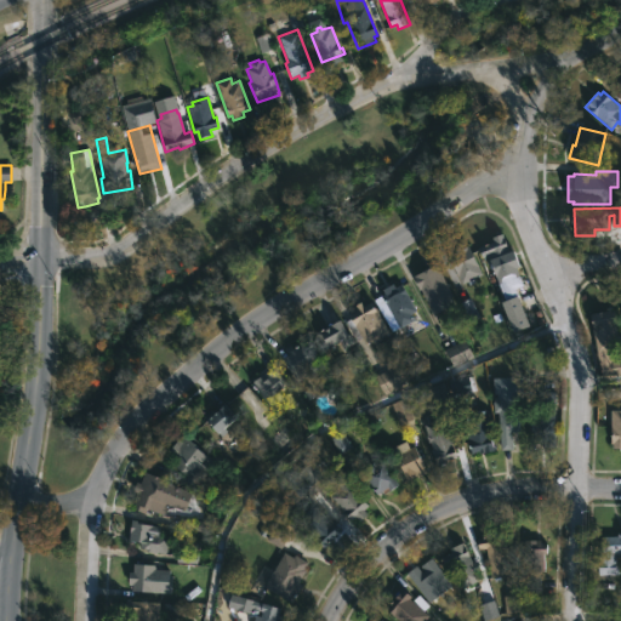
[(503,234),(510,254),(516,251),(520,268),(518,269),(520,278),(511,281),(512,286),(502,290),(497,277),(491,278),(480,246),(494,243),(493,238),(503,234)]
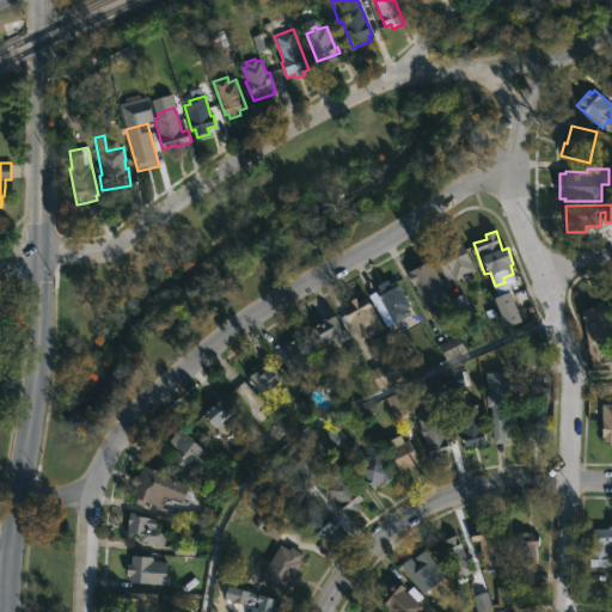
[(463,243),(476,271),(467,276),(469,279),(463,281),(461,279),(456,281),(442,254),(448,250),(447,246),(453,244),(454,246),(463,243)]
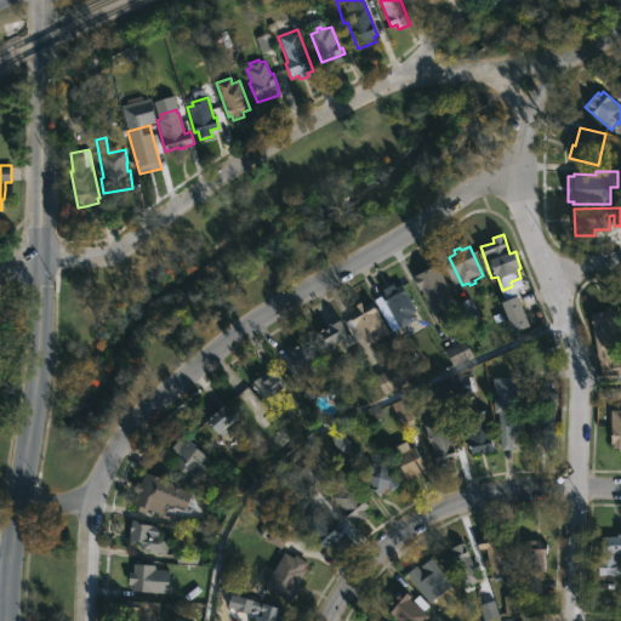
[(434,317),(415,278),(429,271),(428,268),(437,263),(453,296),(451,297),(456,306),(434,317)]
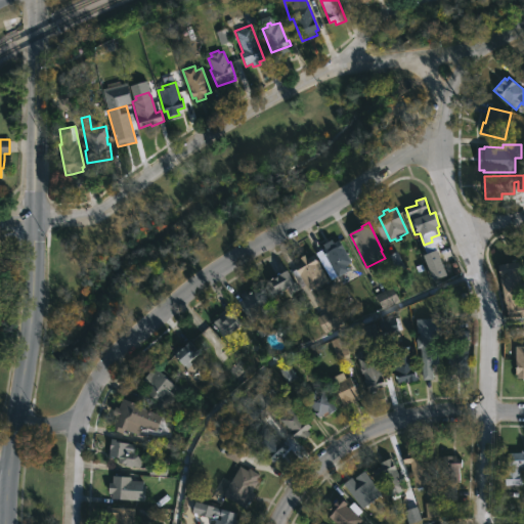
[(332,239),(334,244),(339,241),(351,263),(347,265),(349,270),(338,276),(341,280),(334,284),(329,272),(333,270),(322,250),(324,249),(322,245),(332,239)]
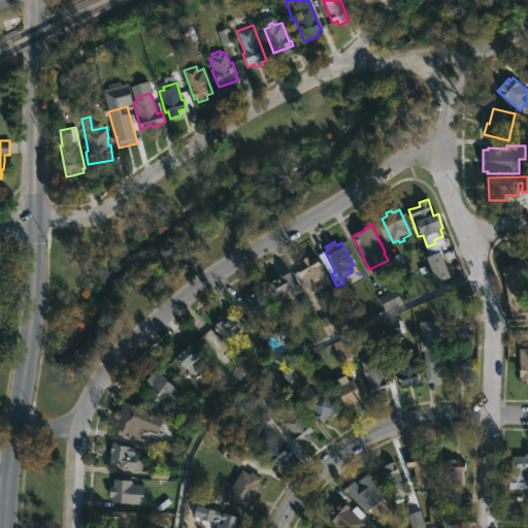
[(426,257),(436,283),(451,277),(440,252),(426,257)]
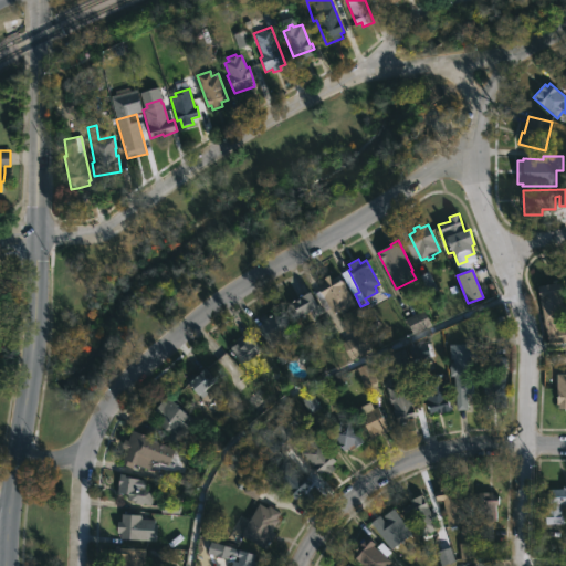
[(339,275),(355,304),(334,315),(332,312),(326,315),(314,293),(321,290),(317,282),(329,275),(332,279),(339,275)]
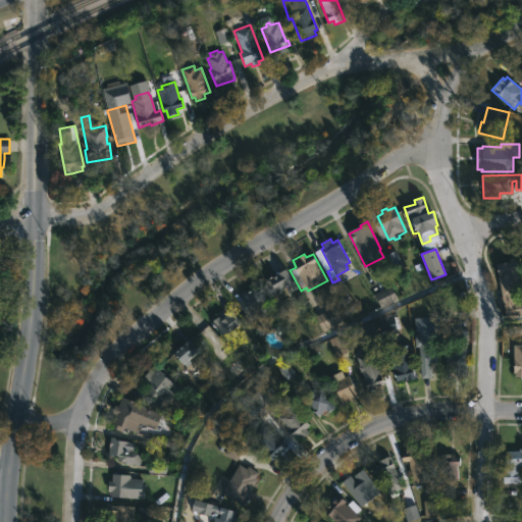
[(519,292),(511,293),(513,304),(521,302),(521,313),(504,316),(496,264),(516,261),(518,273),(516,273),(519,292)]
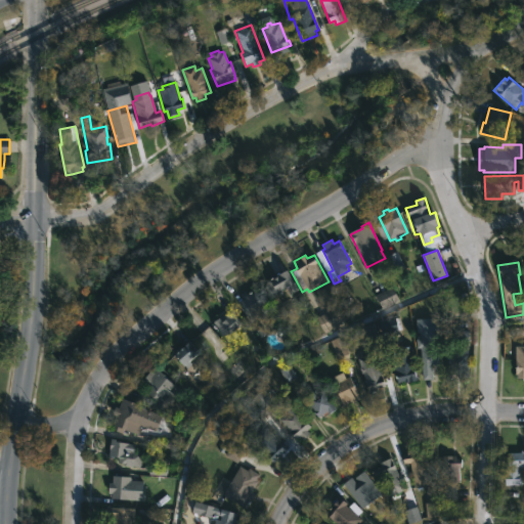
[(271,296),(286,291),(287,295),(296,292),(290,271),(266,279),(271,296)]
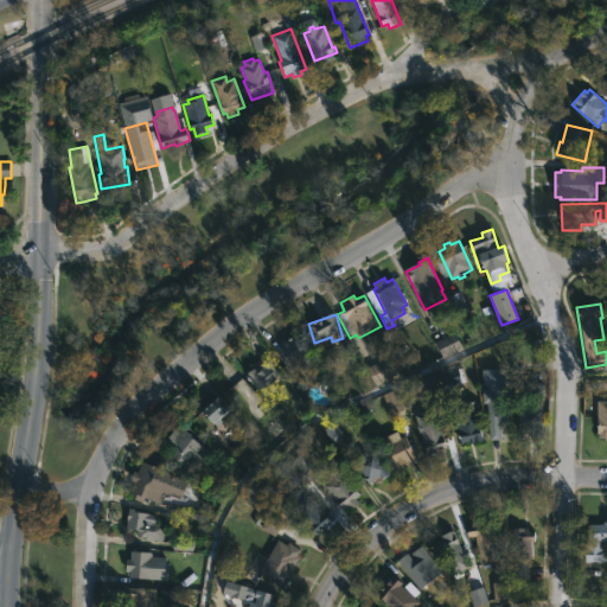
[(441,358),(461,350),(454,333),(434,342),(441,358)]
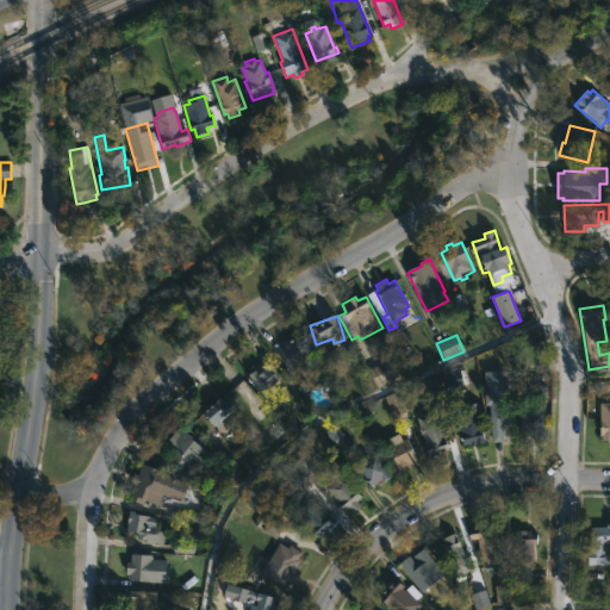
[(304,346),(312,359),(317,356),(324,367),(310,377),(304,368),(291,377),(277,353),(285,348),(284,346),(302,336),(306,344),(304,346)]
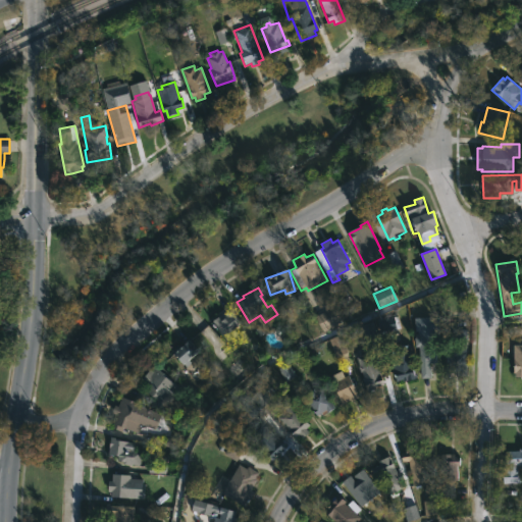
[(342,323),(323,331),(316,316),(334,308),(342,323)]
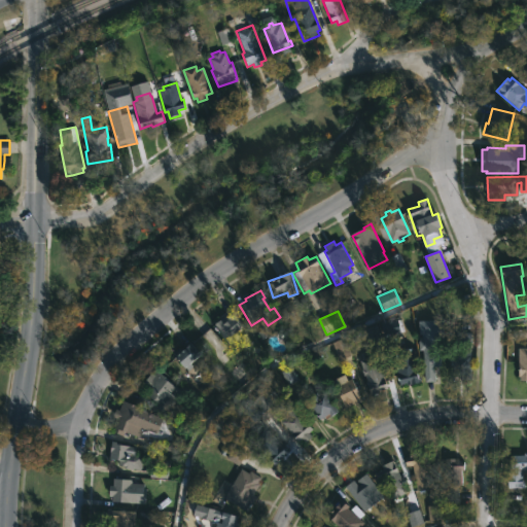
[(241,321),(245,326),(238,331),(241,338),(230,346),(214,325),(219,320),(222,324),(229,320),(226,317),(234,312),(241,321)]
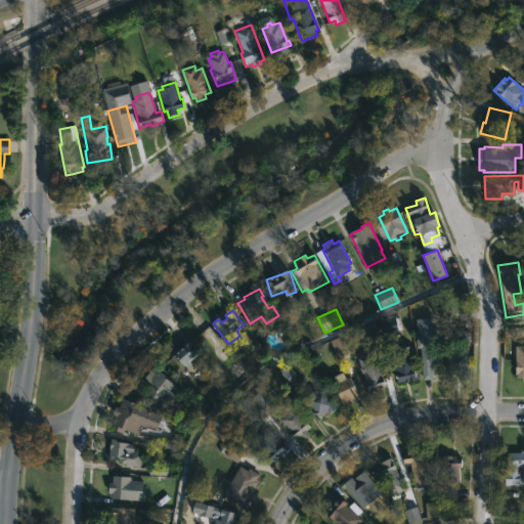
[(375,323),(381,342),(365,347),(361,335),(357,336),(354,330),(375,323)]
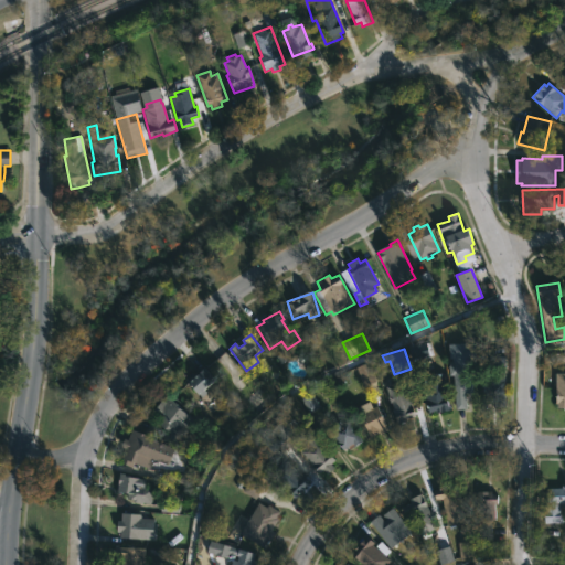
[(472,365),(472,392),(466,392),(466,408),(455,408),(455,374),(450,374),(450,360),(452,360),(452,354),(478,354),(478,365),(472,365)]
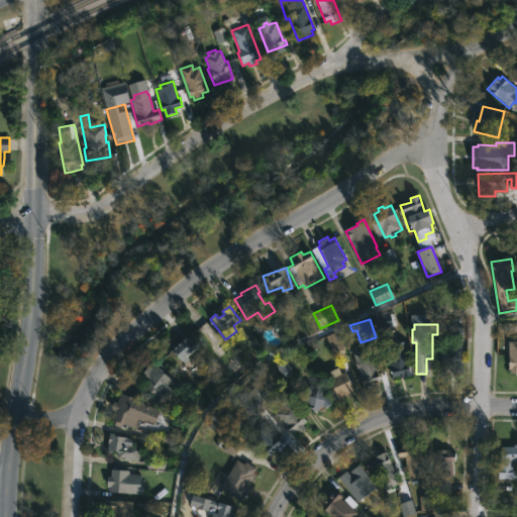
[(332,353),(344,348),(337,331),(325,336),(332,353)]
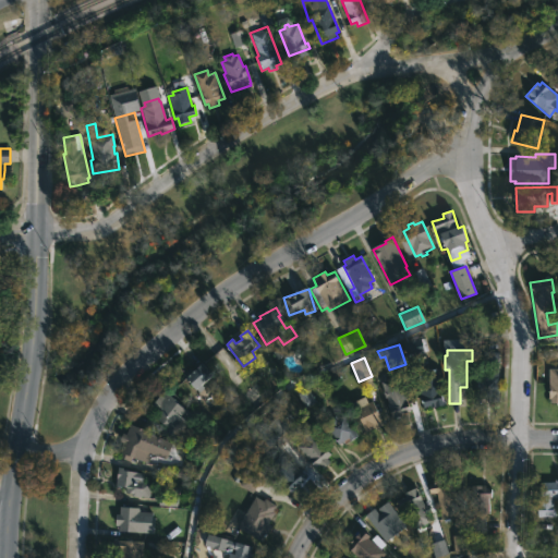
[(202,361),(213,374),(196,388),(183,373),(194,362),(196,365),(202,361)]
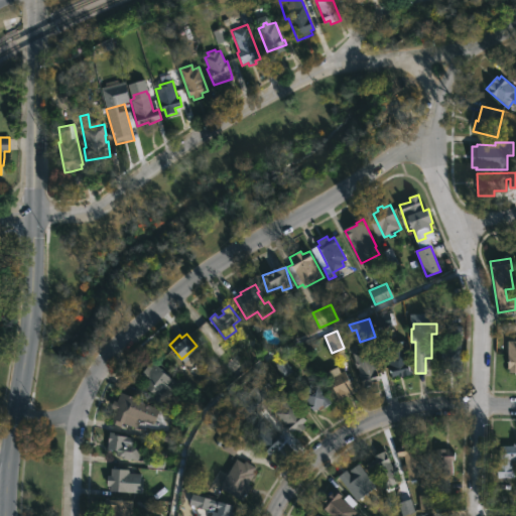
[(411,373),(398,376),(398,374),(391,375),(387,352),(391,351),(389,342),(404,339),(411,373)]
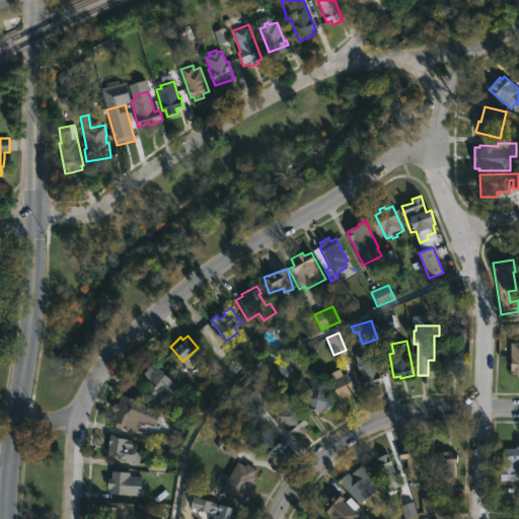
[(518,373),(518,343),(510,344),(511,373),(518,373)]
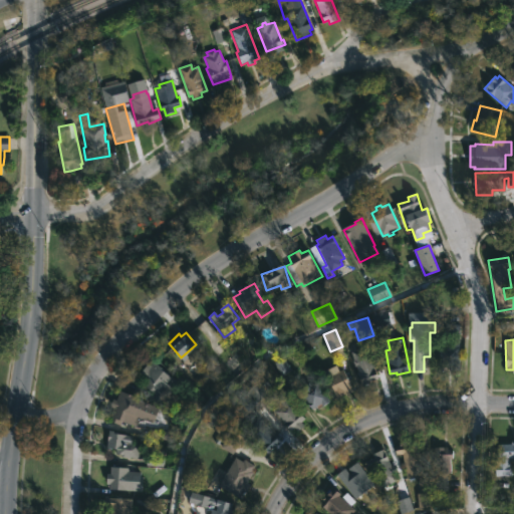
[(367,344),(369,351),(372,350),(375,359),(372,360),(378,378),(361,383),(351,350),(367,344)]
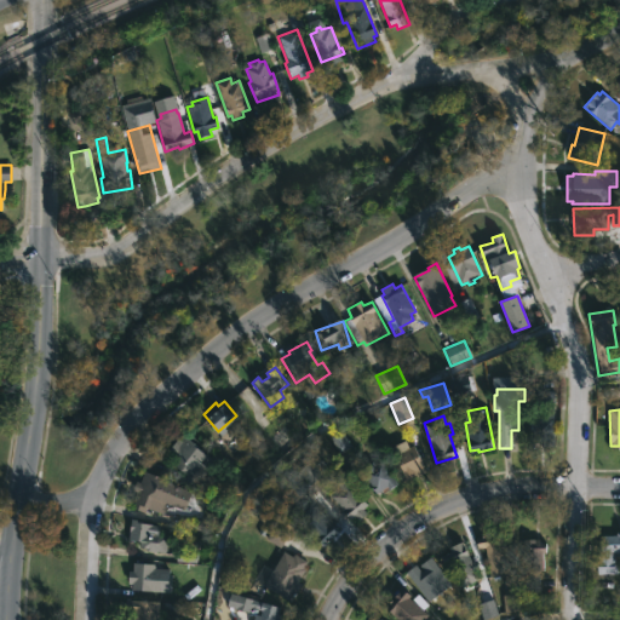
[(539,449),(530,449),(530,418),(552,419),(552,449),(539,449)]
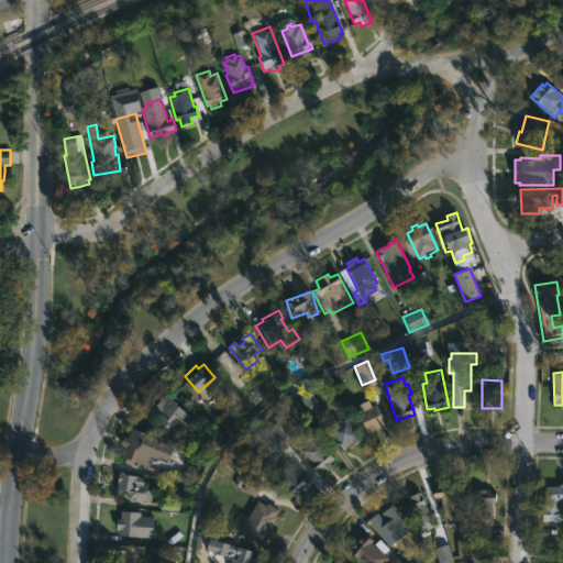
[(167,395),(188,411),(183,419),(187,423),(176,444),(163,437),(166,429),(156,420),(161,415),(153,408),(162,397),(164,399),(167,395)]
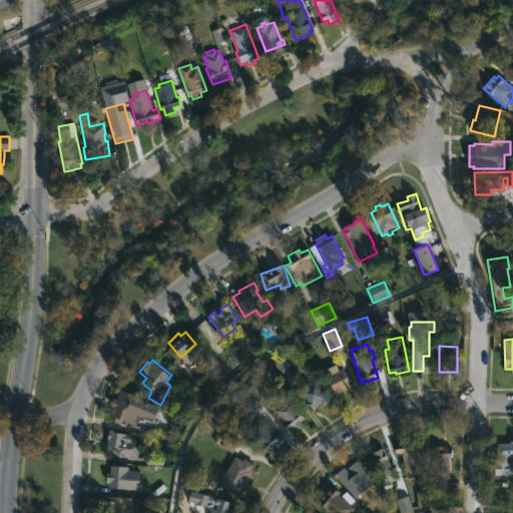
[(352,390),(336,396),(327,375),(342,367),(352,390)]
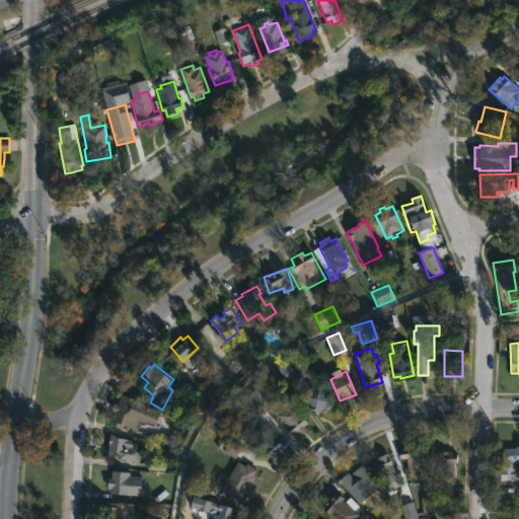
[(320,384),(332,404),(321,412),(319,410),(315,412),(312,406),(311,408),(302,391),(311,385),(313,389),(320,384)]
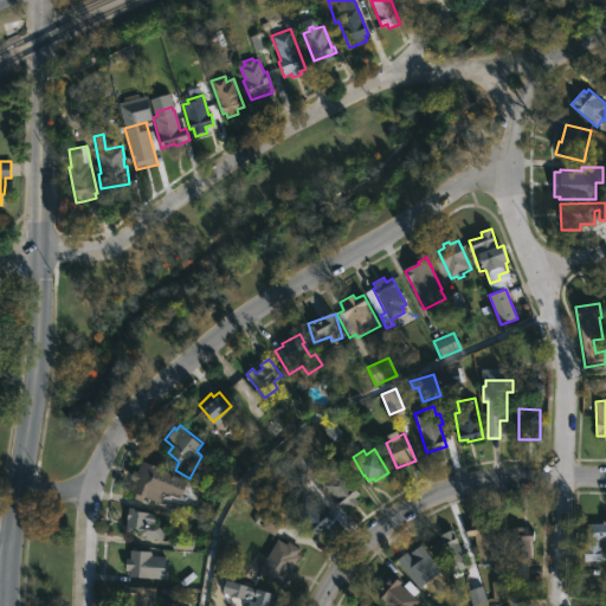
[(175,472),(169,492),(165,490),(161,502),(143,496),(141,501),(130,497),(141,459),(175,472)]
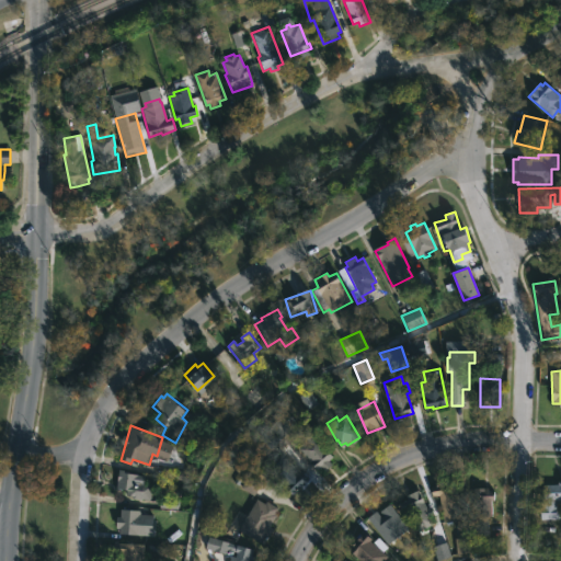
[(332,464),(324,470),(321,466),(318,469),(299,448),(306,442),(298,433),(307,425),(333,456),(329,459),(332,464)]
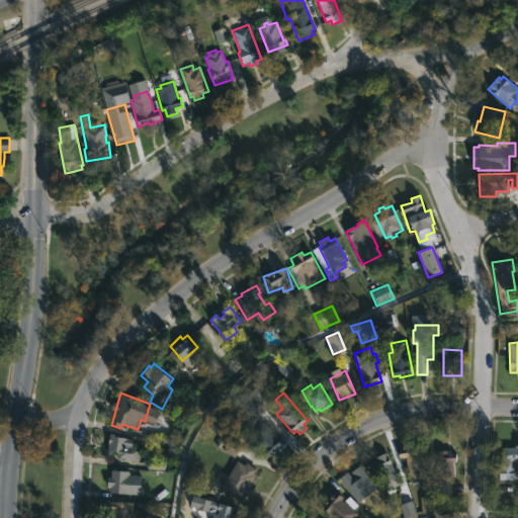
[(273,432),(276,435),(278,434),(285,441),(269,456),(248,434),(262,421),(273,432)]
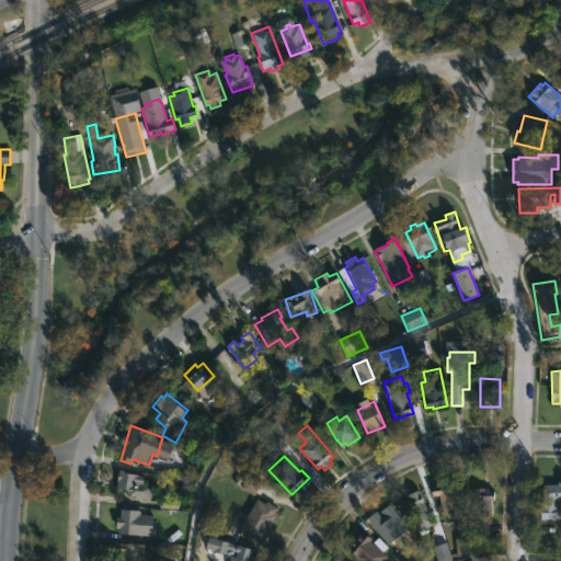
[(151,484),(149,500),(133,497),(133,495),(126,494),(126,489),(116,488),(118,469),(145,474),(144,483),(151,484)]
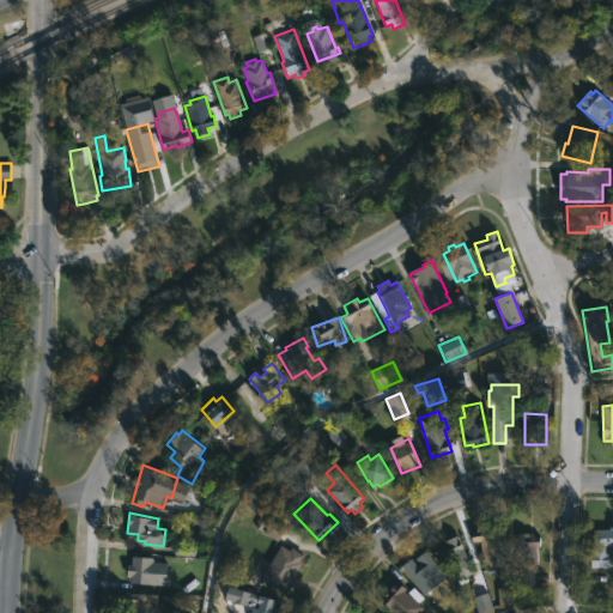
[(278,541),(284,526),(269,520),(263,535),(278,541)]
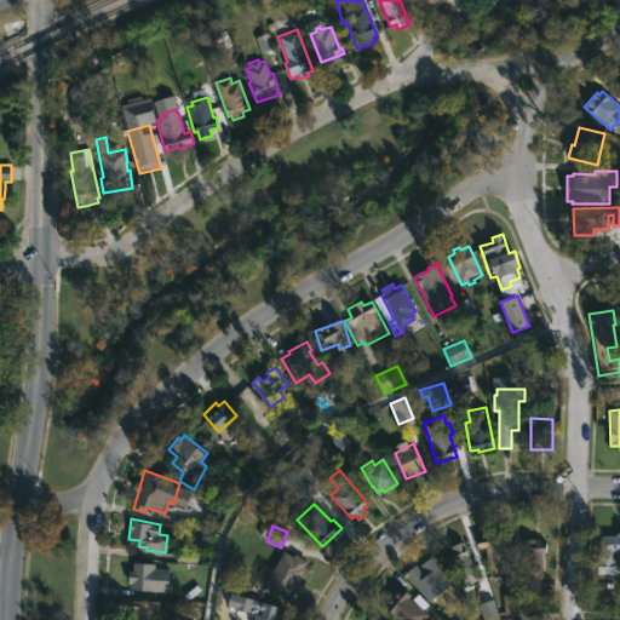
[(503,528),(507,551),(510,551),(512,563),(510,564),(511,574),(489,577),(486,547),(478,549),(477,537),(487,535),(487,530),(503,528)]
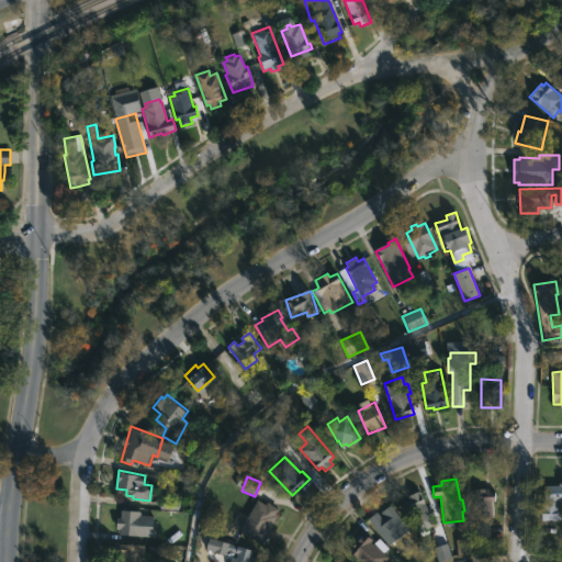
[(561,481),(561,503),(558,503),(560,519),(541,519),(541,507),(546,507),(546,484),(559,484),(559,482),(561,481)]
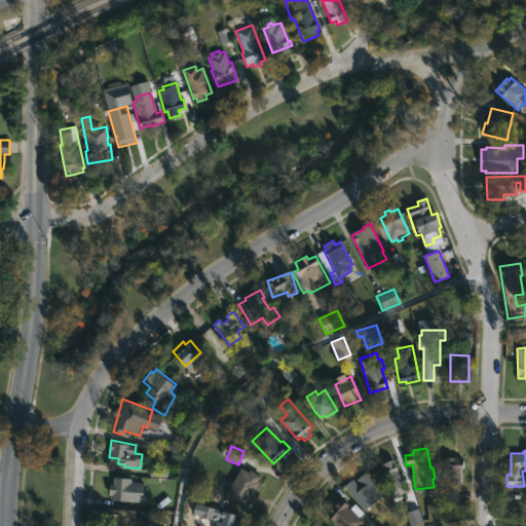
[(459,456),(459,459),(464,459),(463,468),(461,468),(461,484),(457,484),(457,503),(446,503),(446,492),(450,492),(450,489),(448,489),(449,481),(445,481),(446,456),(459,456)]
